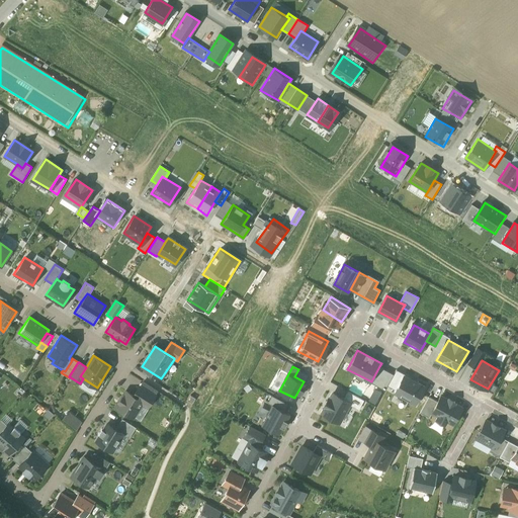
[(393,374),(379,366),(371,381),(384,390),(393,374)]
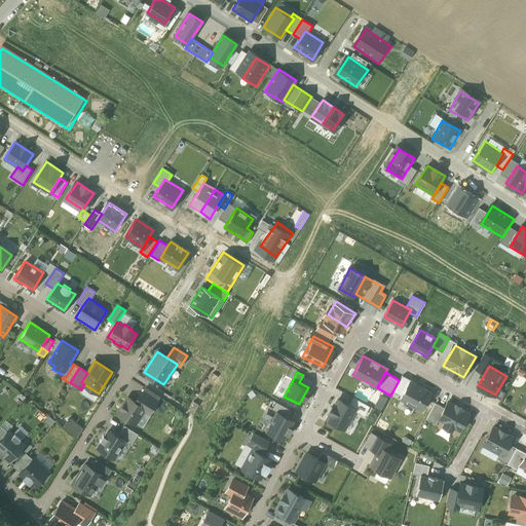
[(401,396),(410,380),(403,376),(393,391),(401,396)]
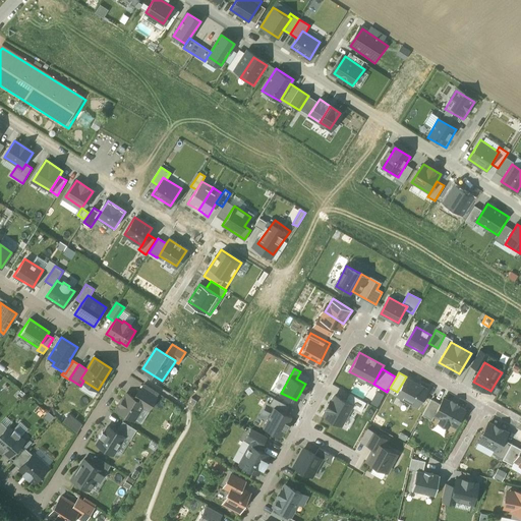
[(426,388),(406,377),(397,392),(417,403),(426,388)]
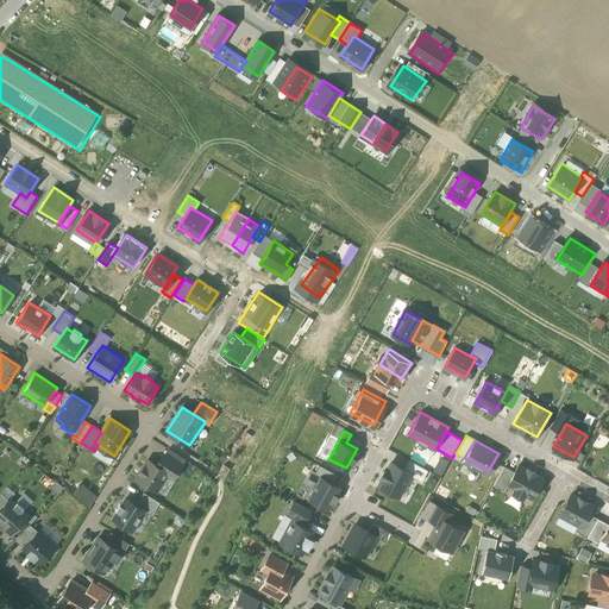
[(164,454),(157,465),(168,472),(167,473),(174,478),(182,466),(164,454)]
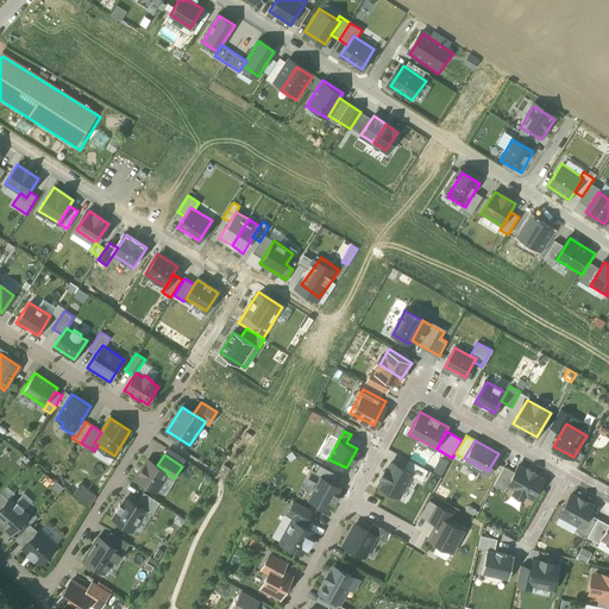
[(148,460),(136,478),(156,491),(167,473),(168,472),(157,465),(148,460)]
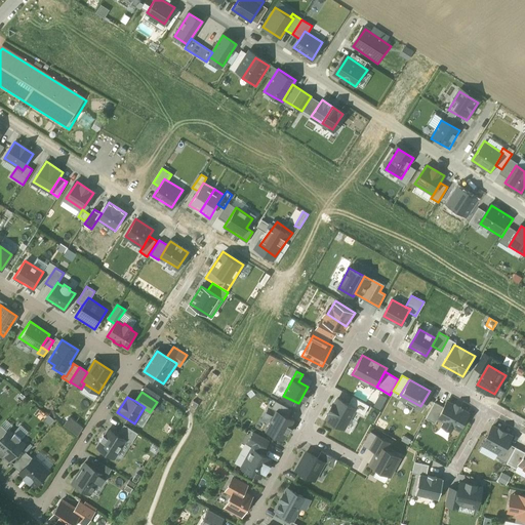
[(353,397),(348,406),(355,410),(363,415),(368,406),(353,397)]
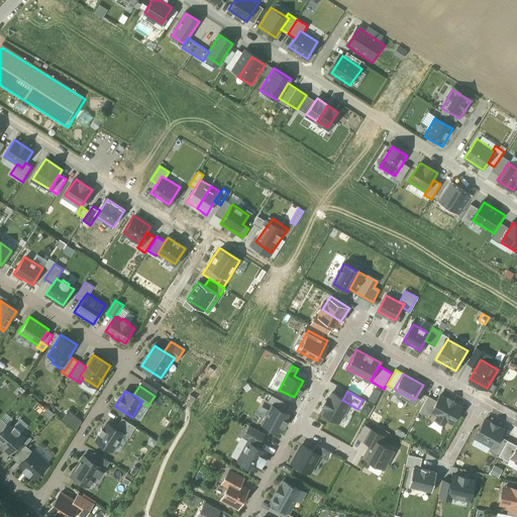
[(342,400),(332,395),(322,412),(339,422),(349,404),(342,400)]
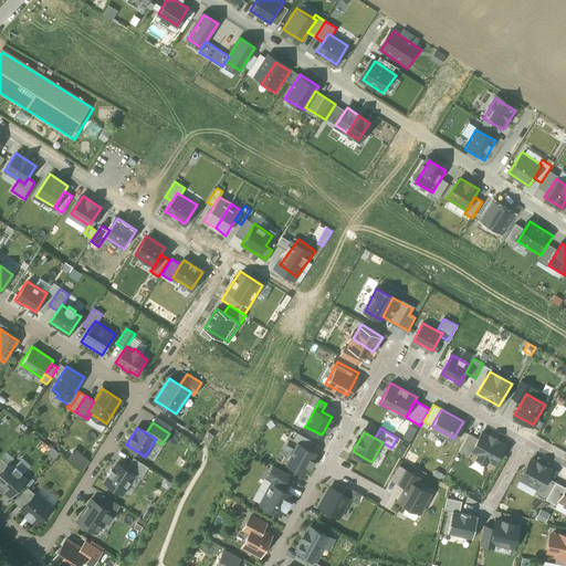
[(481,432),(472,450),(495,462),(505,444),(481,432)]
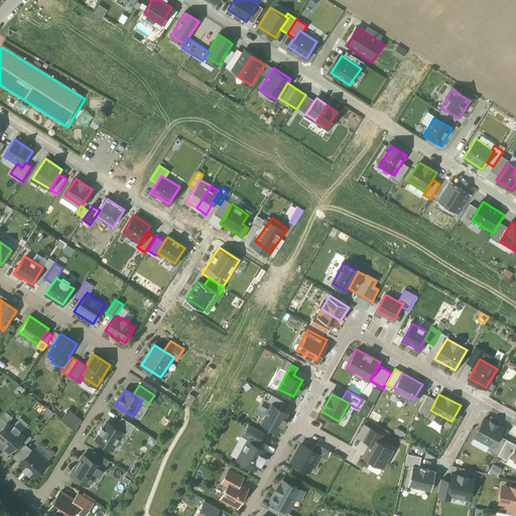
[(260,418),(278,429),(290,409),(272,398),(260,418)]
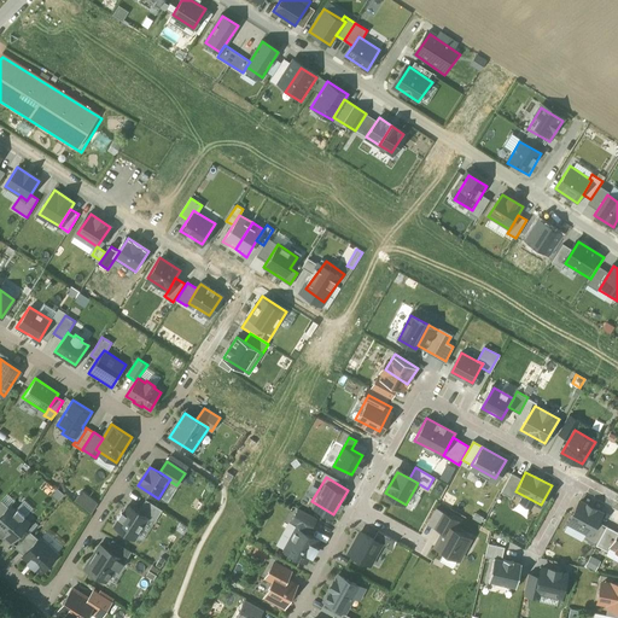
[(80,490),(73,501),(91,512),(98,502),(80,490)]
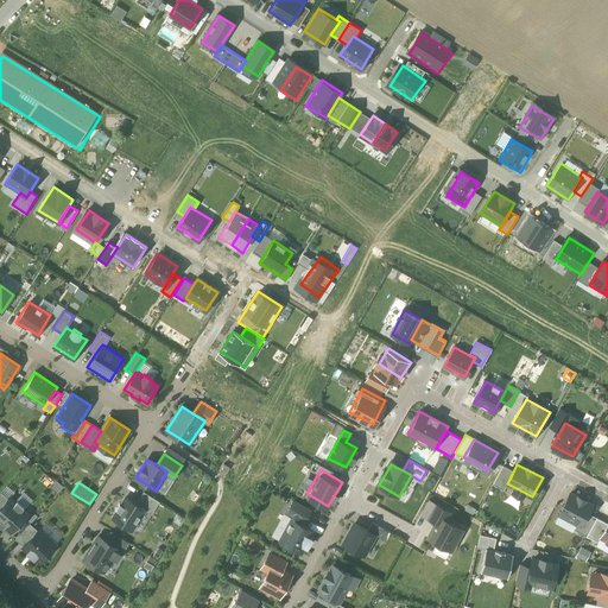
[(569,488),(556,512),(578,524),(586,512),(591,500),(569,488)]
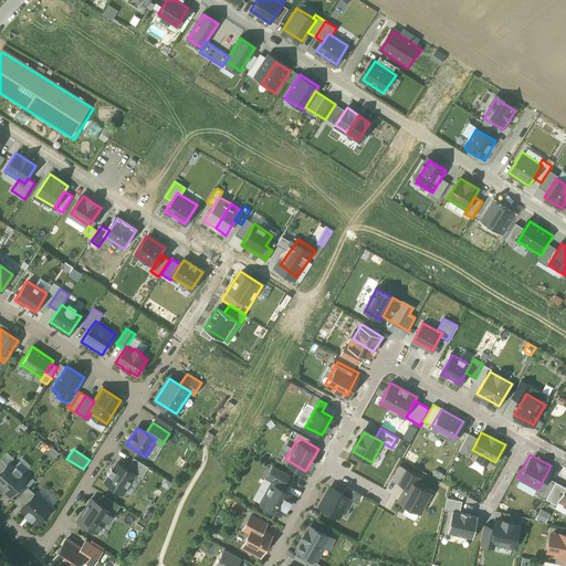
[(134,458),(126,469),(135,474),(134,475),(140,479),(148,468),(134,458)]
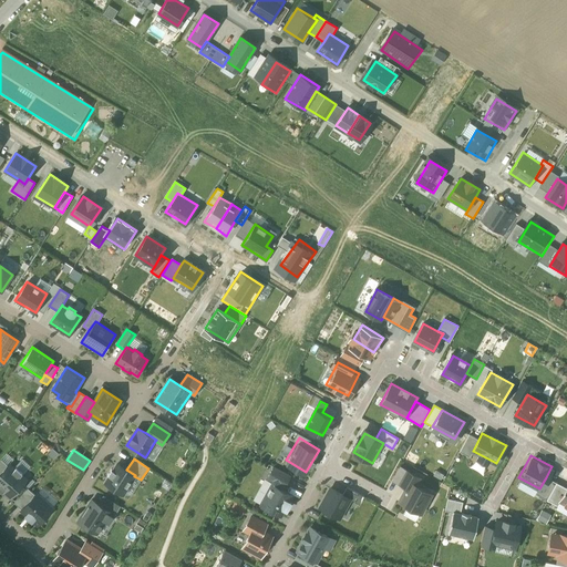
[(0,473),(0,490),(2,493),(3,492),(10,497),(27,480),(21,475),(22,473),(16,467),(14,468),(9,464),(8,465),(0,473)]
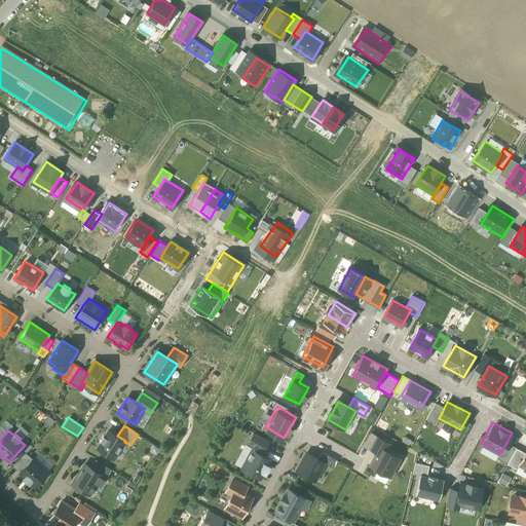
[(102,442),(98,448),(114,458),(124,442),(125,441),(117,436),(109,430),(105,437),(103,436),(101,440),(102,442)]
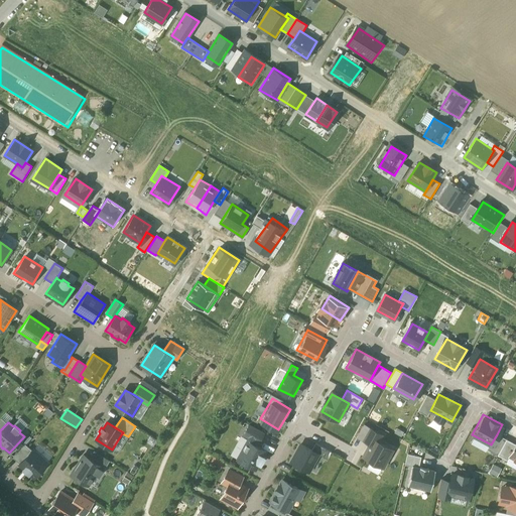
[(258,442),(259,443),(264,434),(263,433),(264,432),(250,424),(249,426),(248,425),(243,434),(249,438),(258,442)]
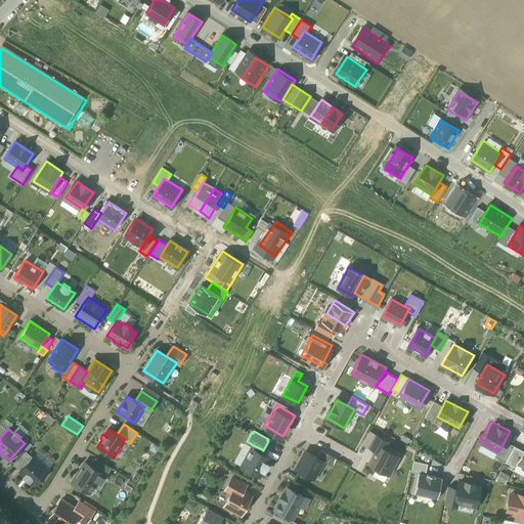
[(514,446),(505,441),(498,451),(496,456),(506,462),(514,446)]
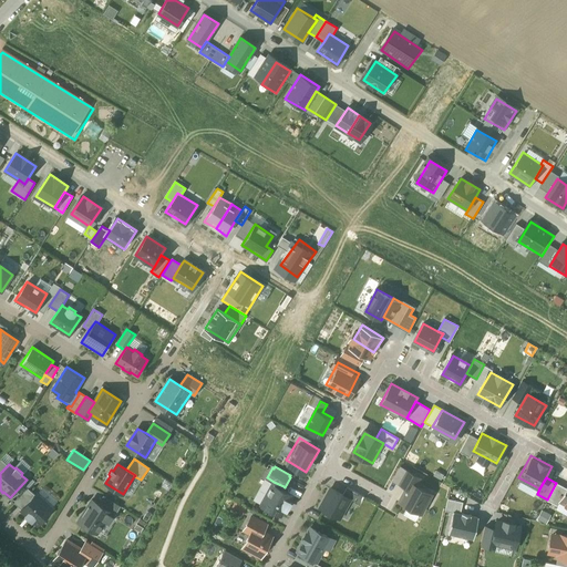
[(410,478),(399,501),(422,511),(432,490),(410,478)]
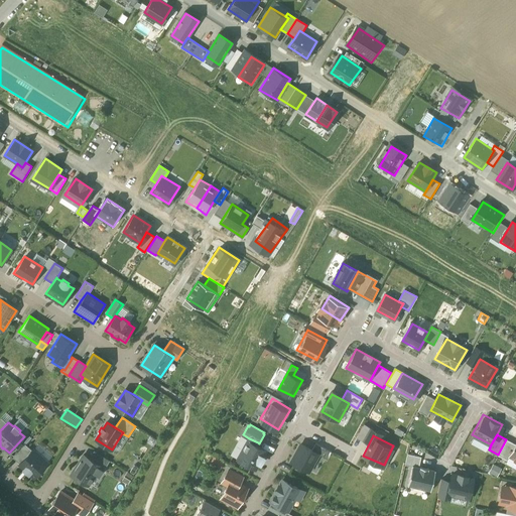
[(249,438),(238,460),(241,462),(241,463),(251,468),(251,467),(255,469),(258,464),(261,465),(265,458),(262,456),(265,450),(257,445),(258,442),(249,438)]
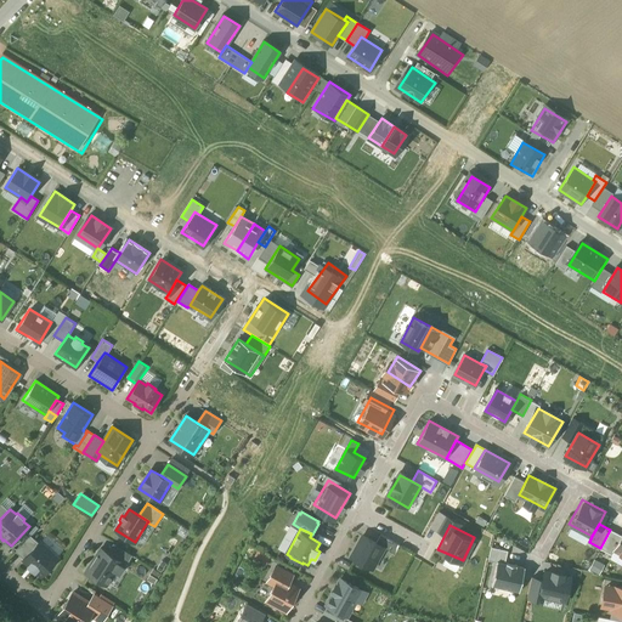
[(621,536),(610,530),(600,548),(612,554),(614,550),(621,536)]
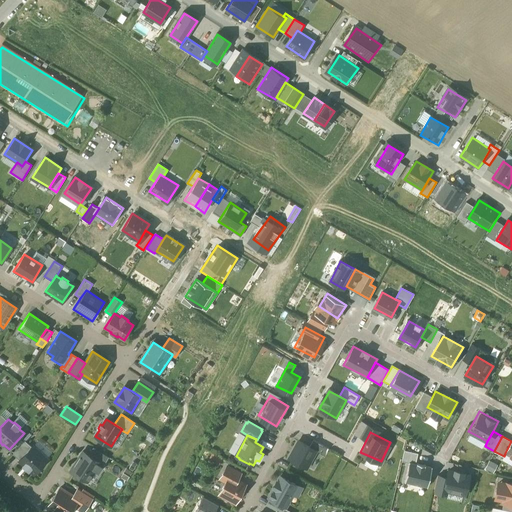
[(313,440),(309,447),(316,450),(316,451),(322,455),(327,447),(313,440)]
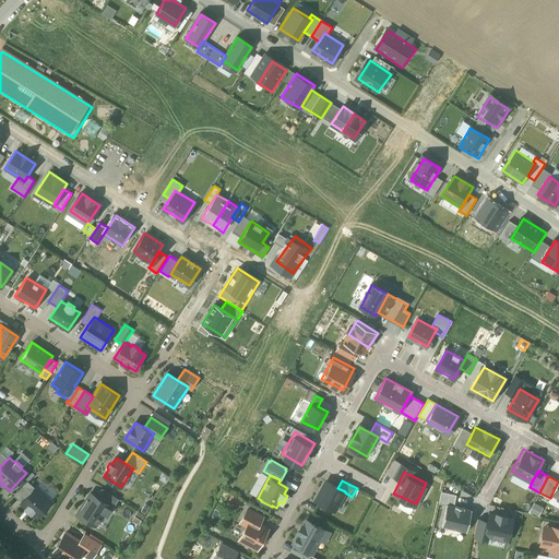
[(14,496),(22,502),(35,488),(27,482),(14,496)]
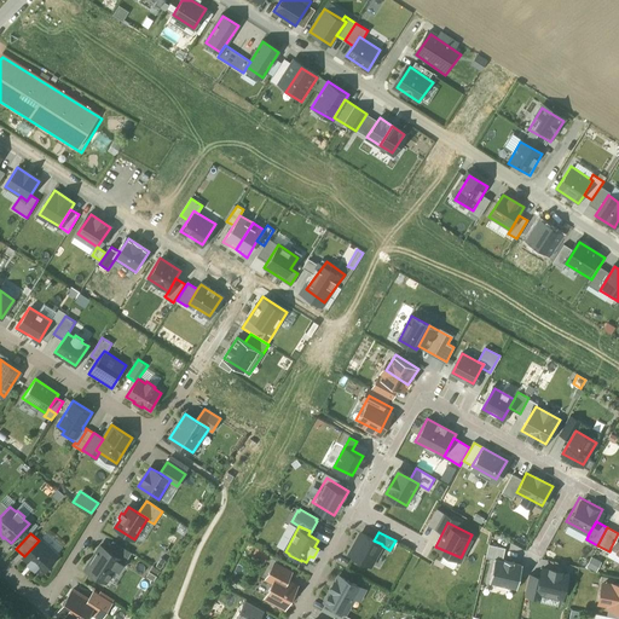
[(360,533),(350,555),(371,566),(382,545),(382,544),(374,541),(360,533)]
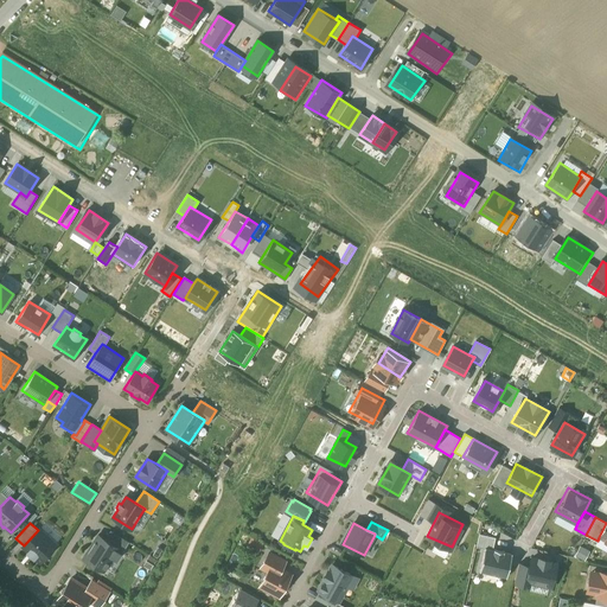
[(24,545),(23,547),(29,551),(27,553),(33,558),(34,557),(40,562),(56,544),(39,529),(38,530),(24,545)]
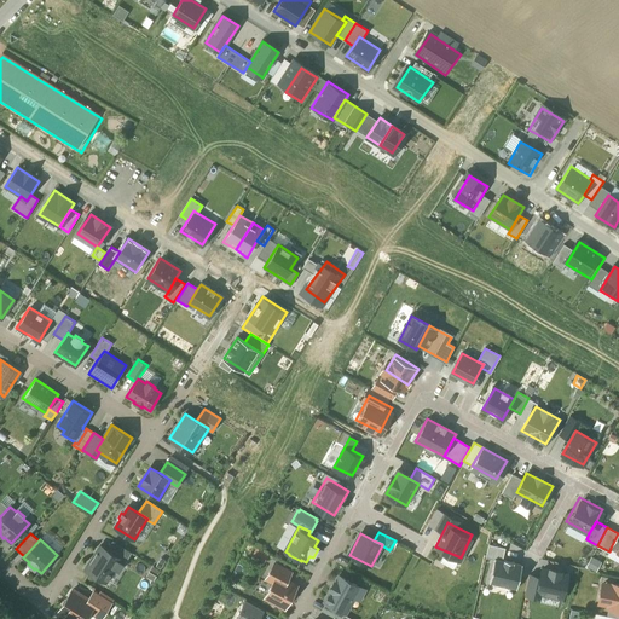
[(106,550),(120,559),(126,549),(113,541),(106,550)]
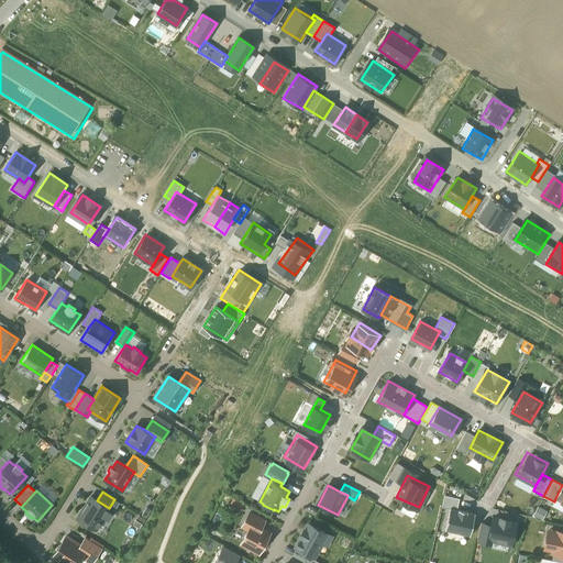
[(451,509),(456,510),(460,498),(445,495),(442,507),(451,509)]
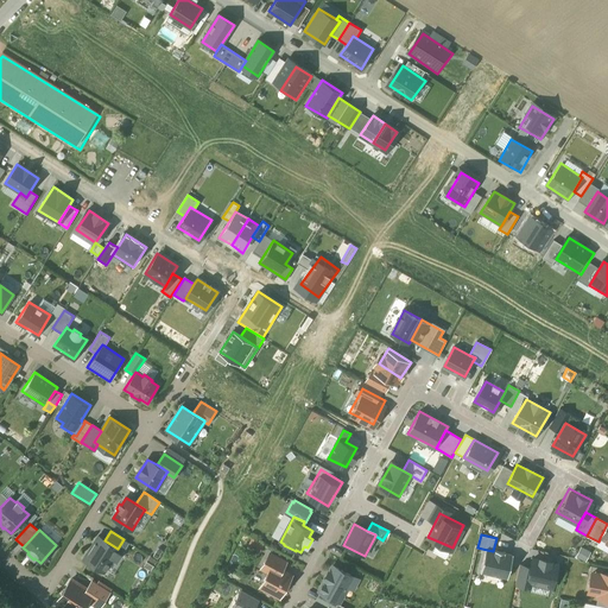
[(99,536),(83,559),(103,571),(112,558),(118,562),(124,552),(118,549),(105,540),(99,536)]
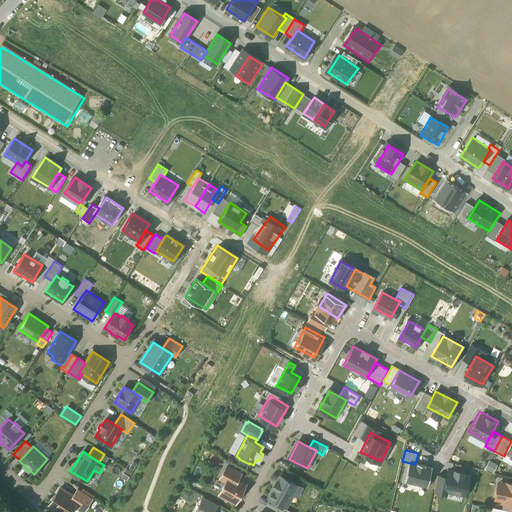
[(210,452),(207,459),(218,464),(221,457),(210,452)]
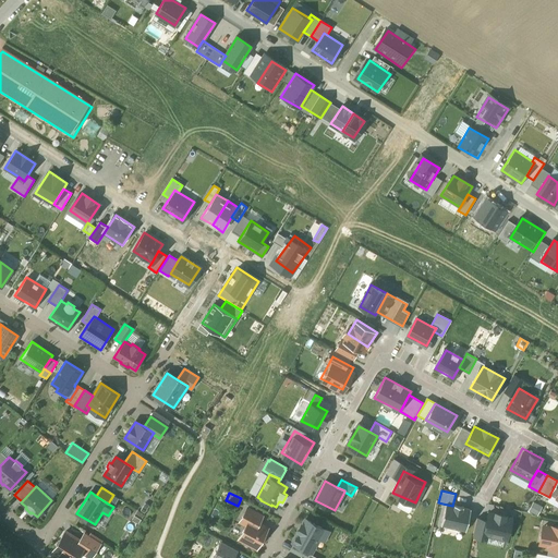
[(113,495),(108,504),(113,507),(119,498),(113,495)]
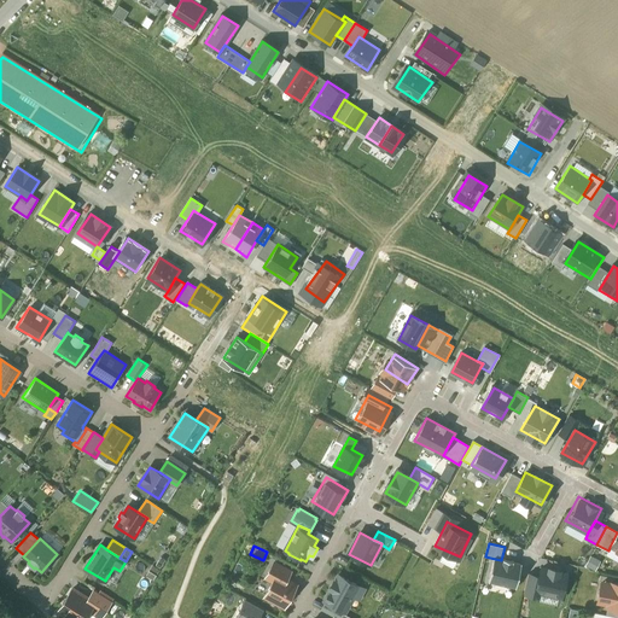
[(584,565),(595,570),(600,560),(589,555),(584,565)]
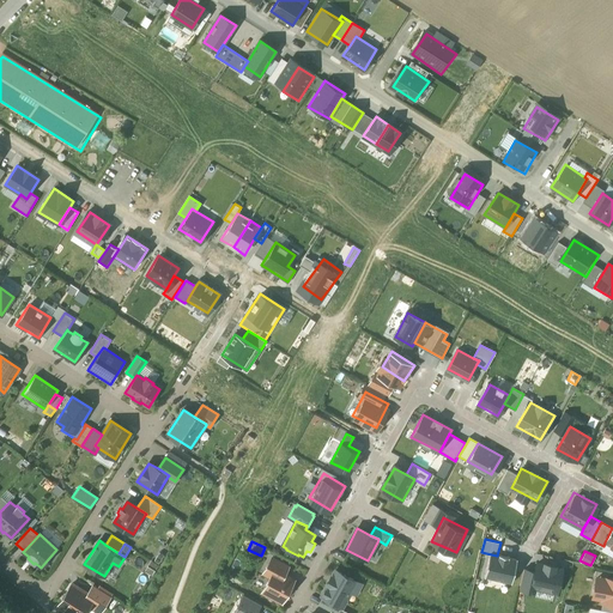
[(497,556),(491,554),(486,577),(511,582),(516,559),(497,556)]
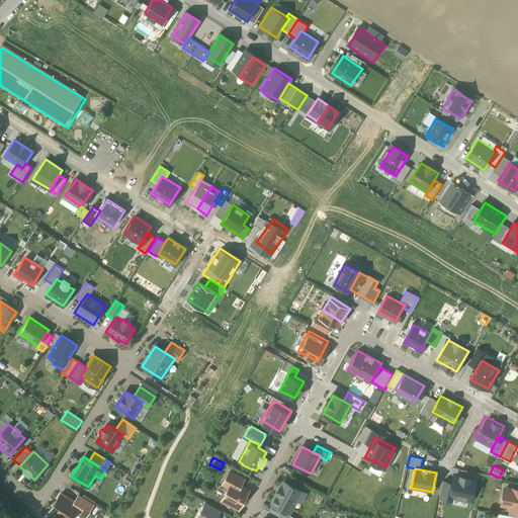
[(223,484),(229,487),(232,482),(240,486),(243,480),(229,471),(223,484)]
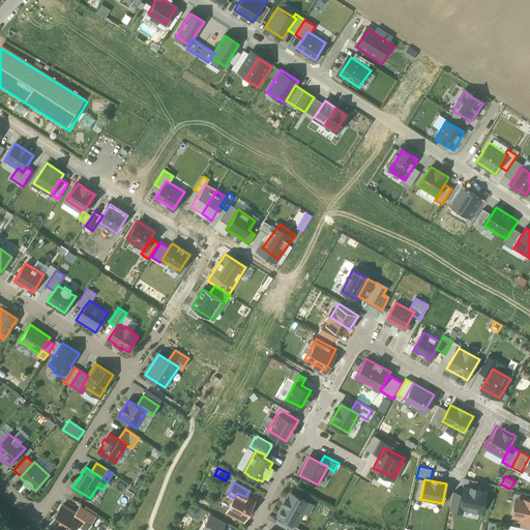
[(489,491),(464,484),(462,493),(458,511),(464,513),(465,510),(482,514),(489,491)]
